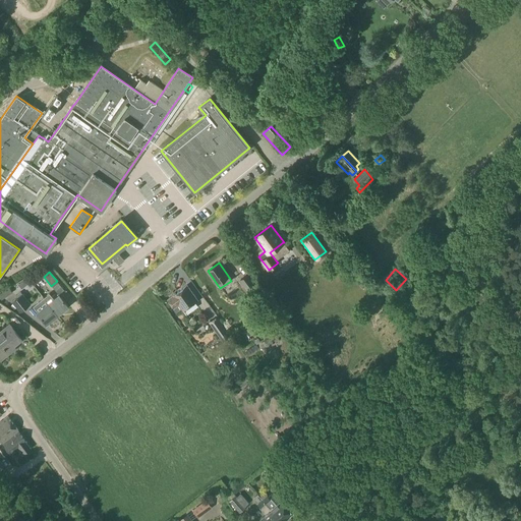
[(247,276),(239,281),(247,291),(251,297),(258,292),(254,286),(247,276)]
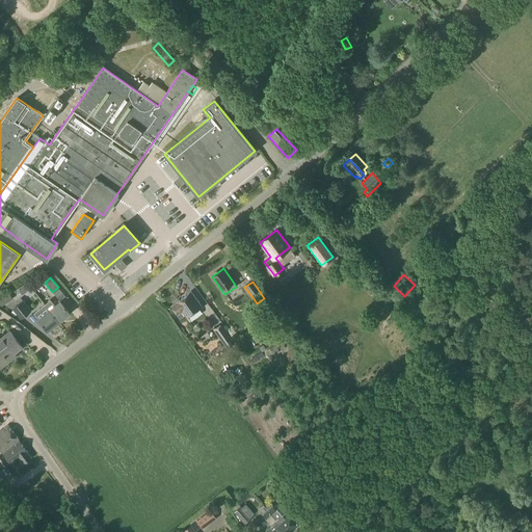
[(176,302),(169,307),(177,316),(182,312),(186,318),(202,307),(190,292),(176,302)]
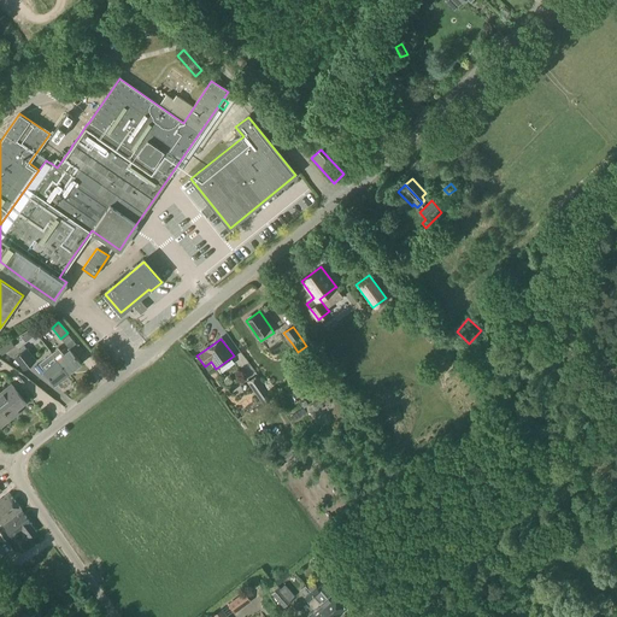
[(11,341),(0,347),(0,354),(0,356),(15,346),(11,341)]
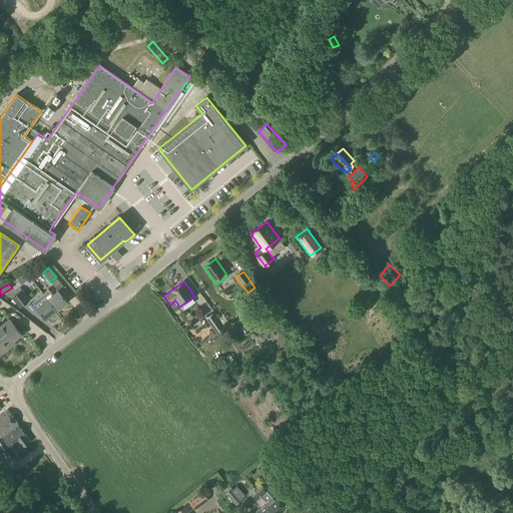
[(16,294),(24,304),(30,300),(22,290),(16,294)]
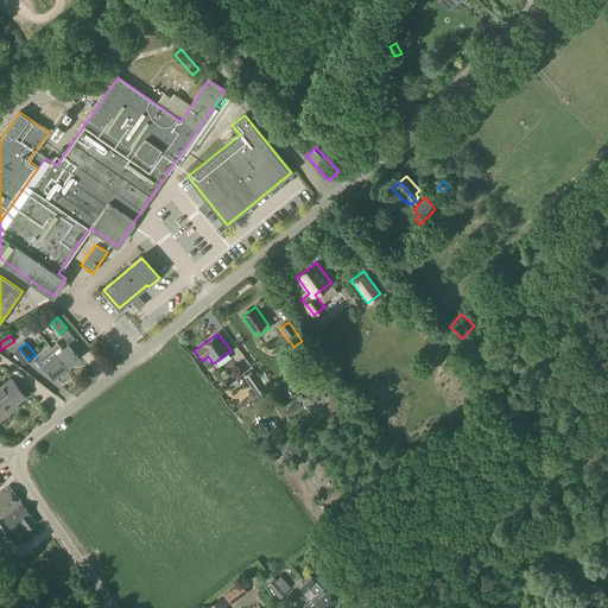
[(57,343),(51,349),(56,354),(67,368),(80,358),(69,344),(62,349),(57,343)]
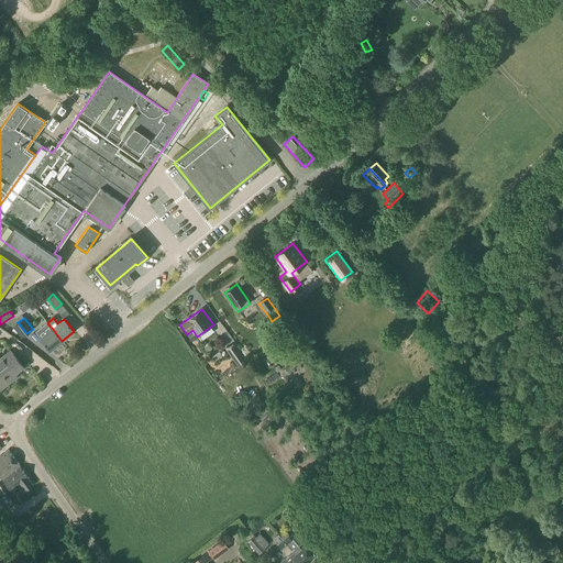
[(47,323),(35,332),(50,350),(62,341),(52,328),(47,323)]
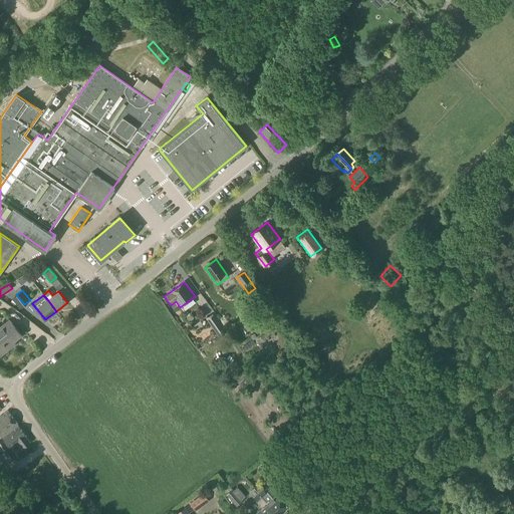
[(237,325),(249,337),(268,320),(257,308),(237,325)]
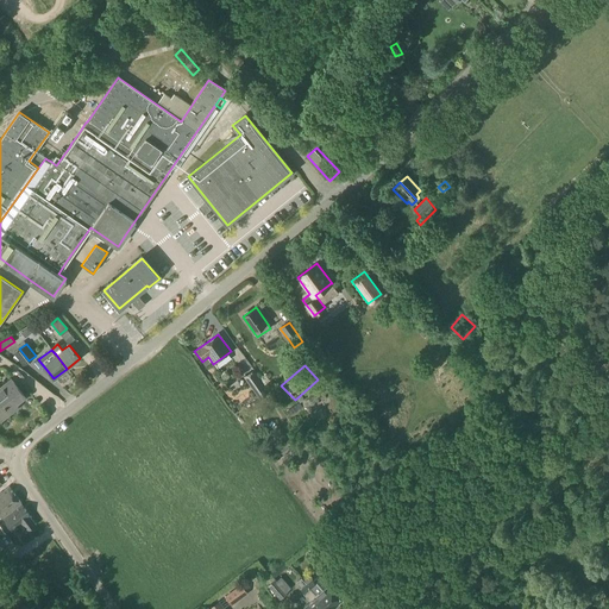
[(244,377),(252,389),(253,388),(256,393),(257,391),(259,396),(268,390),(265,387),(263,388),(261,383),(252,370),(244,377)]
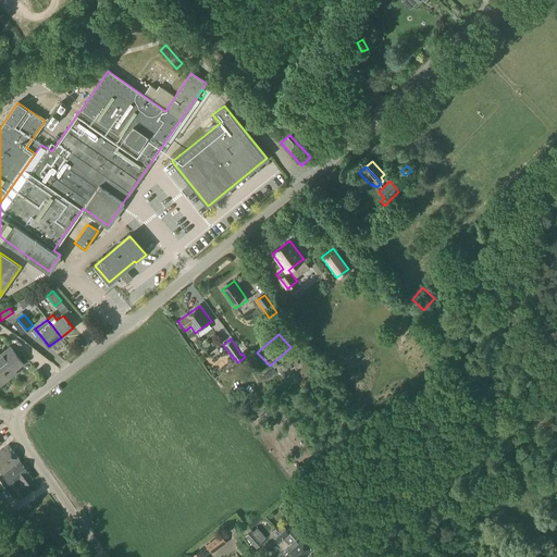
[(0,355),(0,385),(10,379),(8,375),(24,363),(11,347),(0,355)]
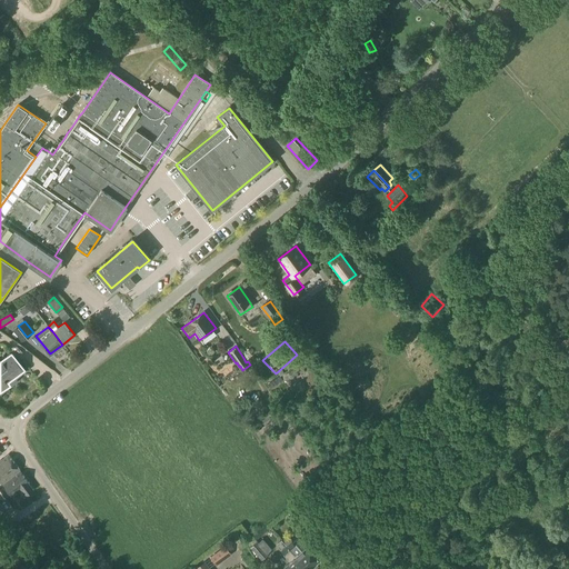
[(380,385),(392,376),(388,370),(376,380),(380,385)]
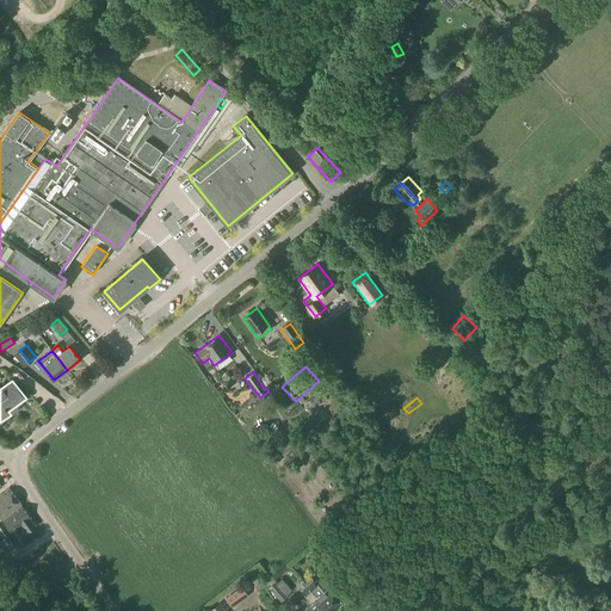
[(287,440),(272,451),(277,457),(291,446),(287,440)]
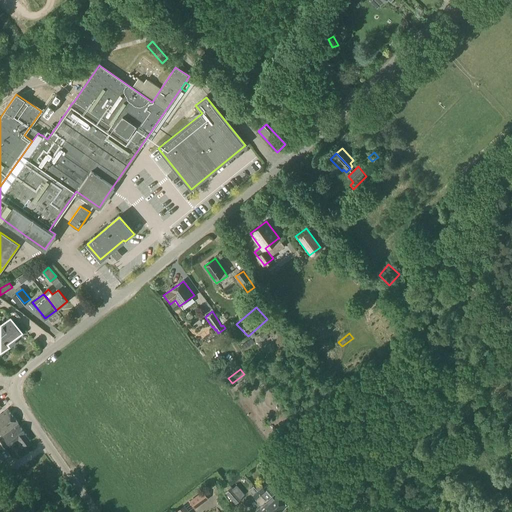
[(259,398),(249,383),(241,389),(251,403),(259,398)]
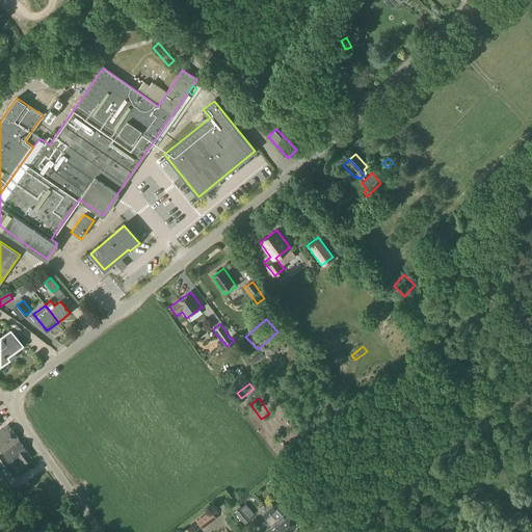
[(0,450),(2,453),(19,441),(7,426),(0,431),(0,450)]
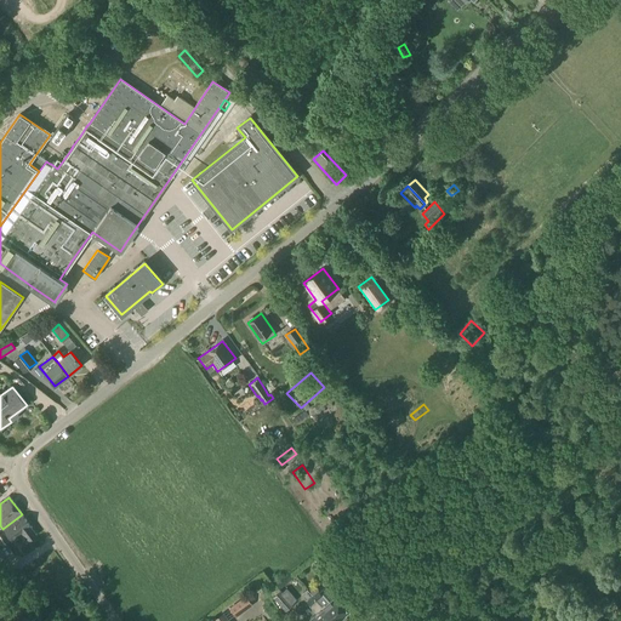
[(22,514),(3,529),(13,542),(23,535),(28,541),(36,535),(32,528),(22,514)]
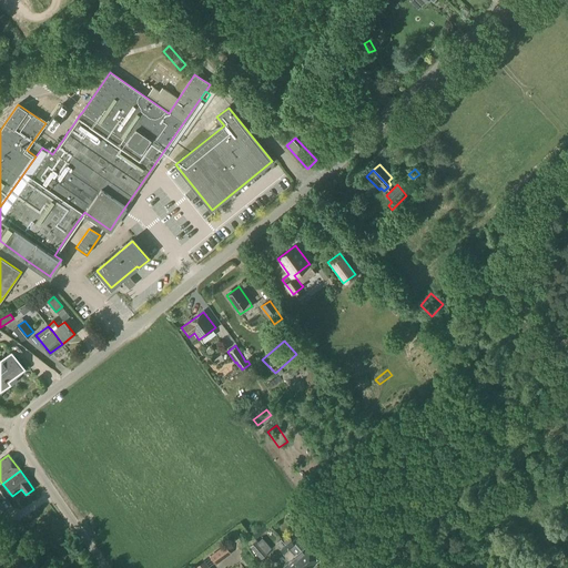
[(297,505),(291,510),(300,520),(303,525),(310,519),(306,515),(297,505)]
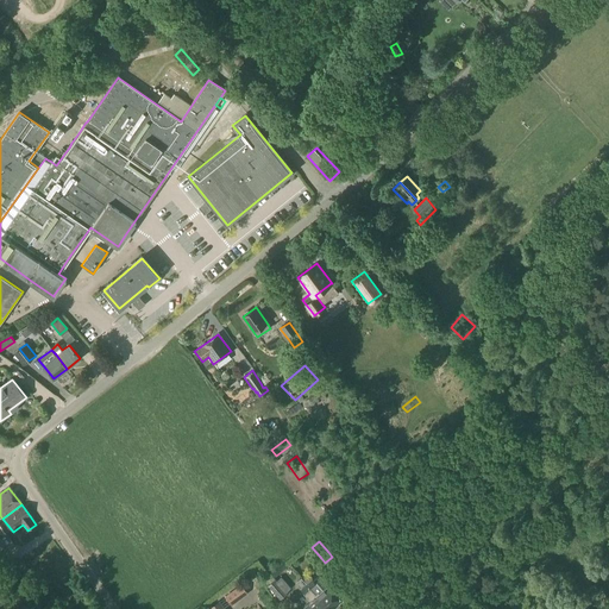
[(268,585),(281,600),(288,592),(275,579),(268,585)]
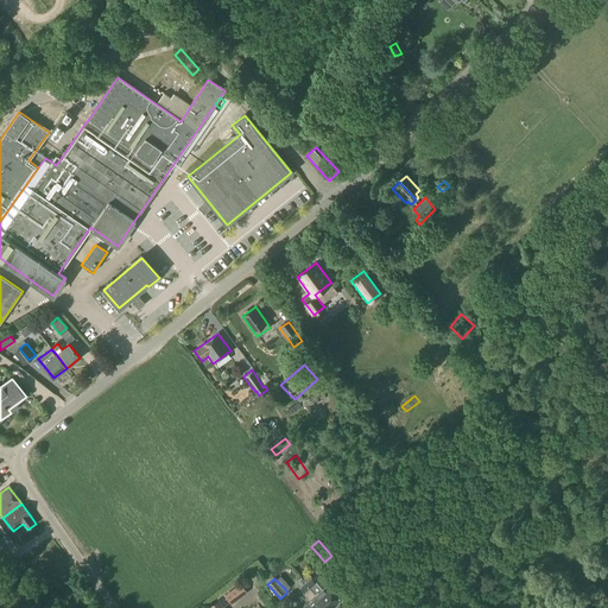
[(305,584),(327,607),(330,607),(341,600),(340,599),(342,596),(342,593),(335,583),(331,584),(329,586),(328,586),(322,590),(311,578),(305,584)]
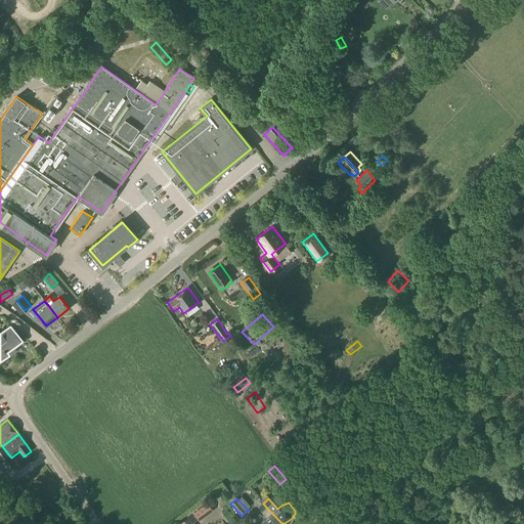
[(281,523),(263,504),(259,508),(267,518),(262,522),(263,523),(262,523),(281,523)]
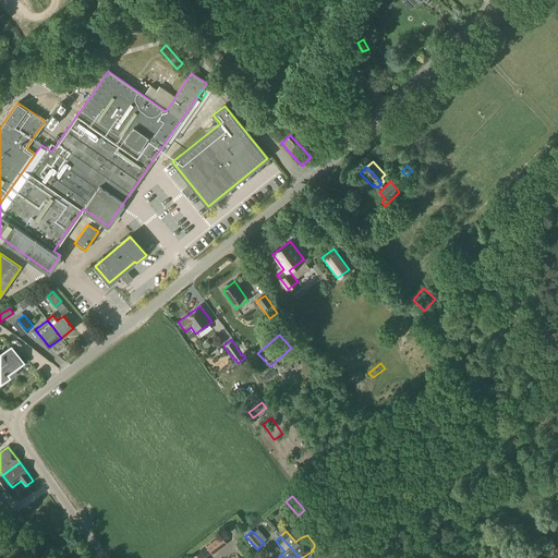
[(213,554),(226,544),(221,537),(208,547),(213,554)]
